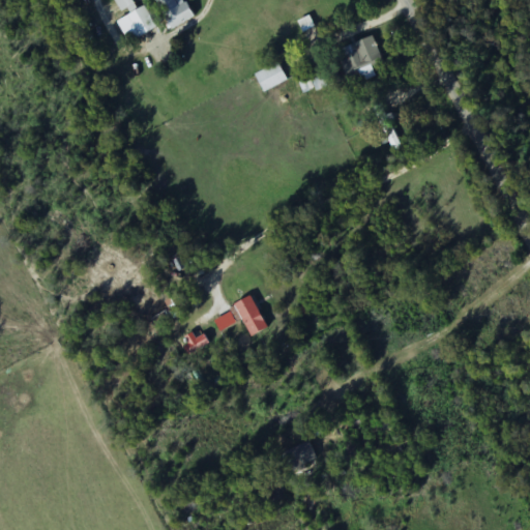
[(158,28),(146,4),(138,9),(133,0),(116,0),(126,17),(118,22),(130,43),(158,28)]
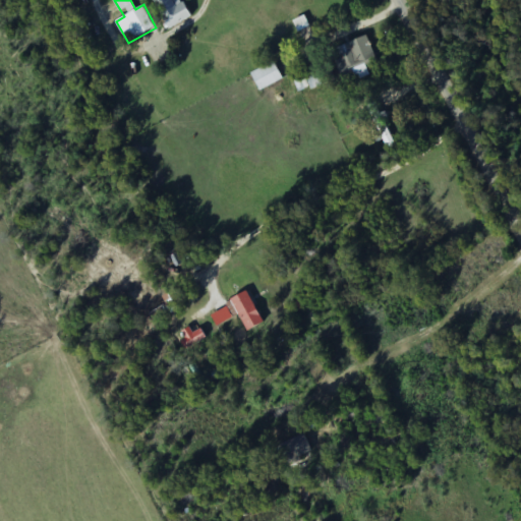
[(153,0),(170,30),(192,16),(181,0),(153,0)]
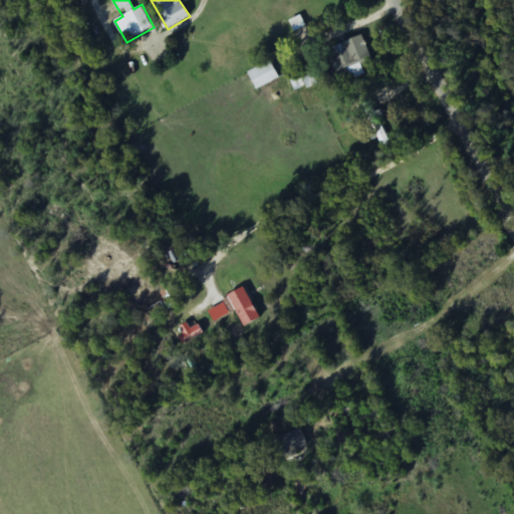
[(371,58),(361,35),(338,45),(342,53),(332,58),(338,73),(371,58)]
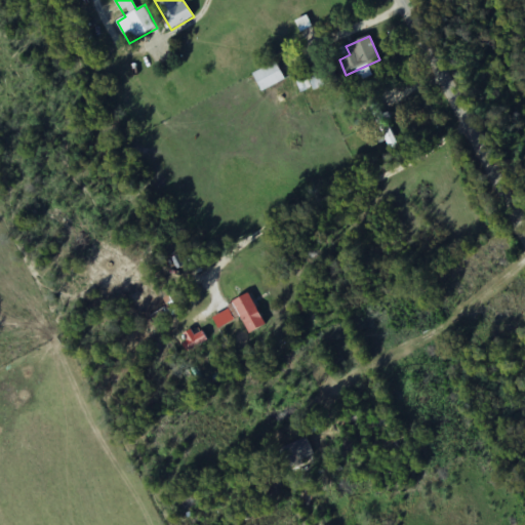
[(254,74),(263,91),(286,80),(277,62),(254,74)]
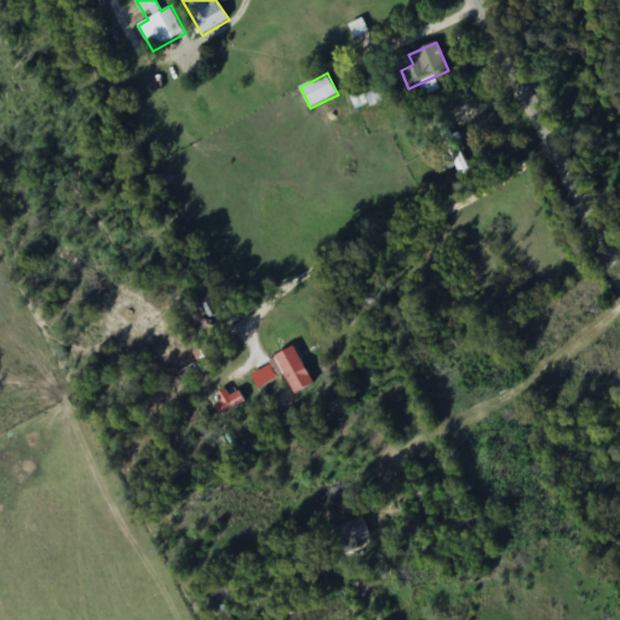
[(363,89),(375,116),(401,104),(389,78),(363,89)]
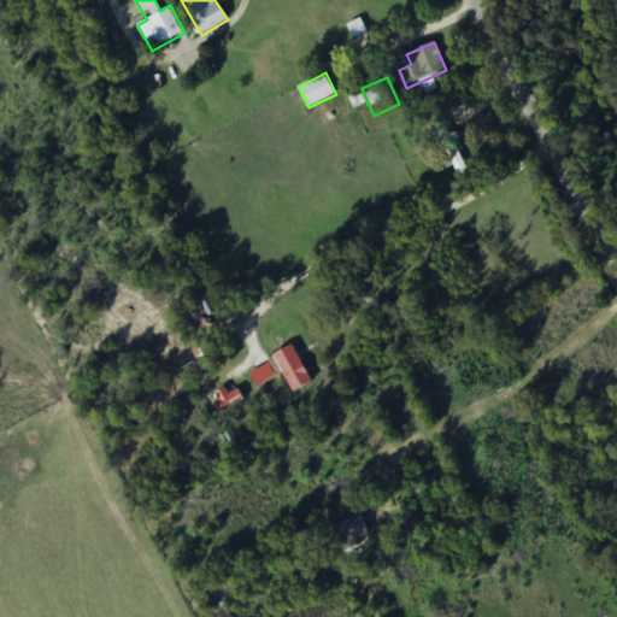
[(311,366),(286,338),(268,353),(283,371),(277,376),(287,387),(311,366)]
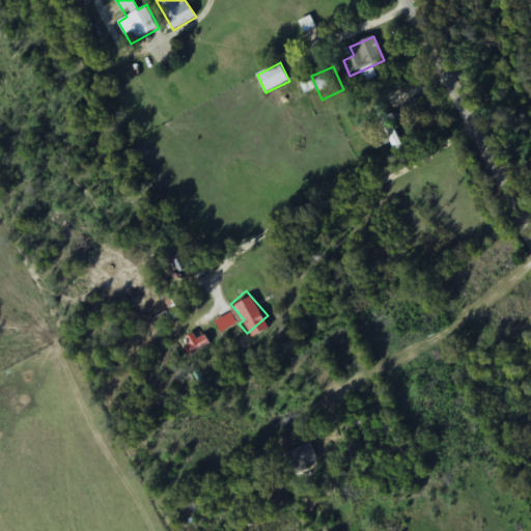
[(291,475),(320,460),(311,442),(282,455),(291,475)]
